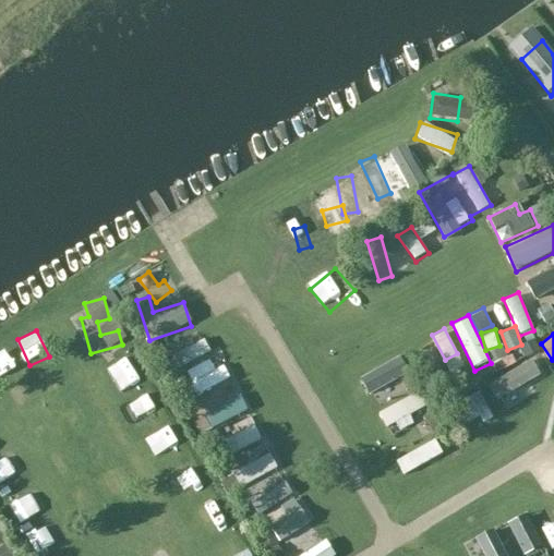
[(172,353),(181,372),(213,358),(204,338),(172,353)]
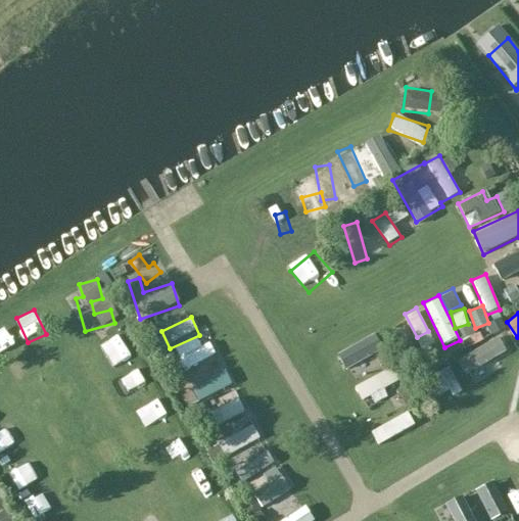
[(479,331),(460,339),(463,347),(483,339),(479,331)]
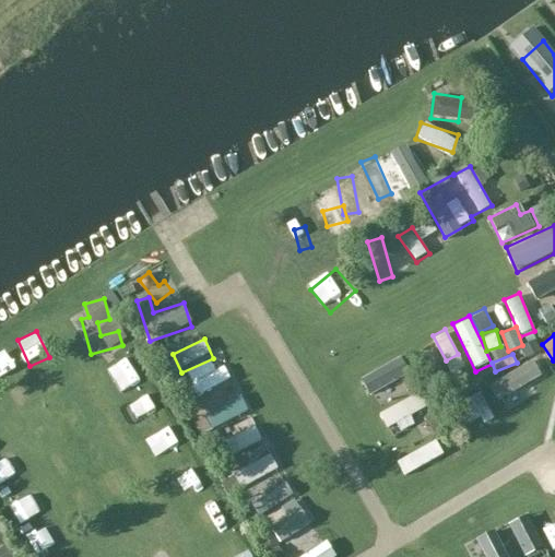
[(0,369),(0,383),(2,388),(20,375),(11,362),(0,369)]
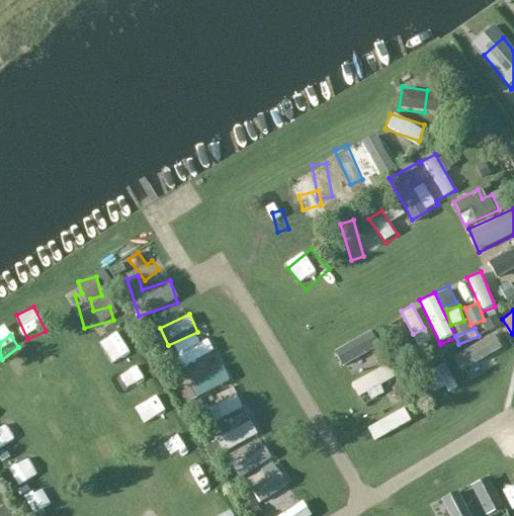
[(495,335),(450,352),(458,370),(502,353),(495,335)]
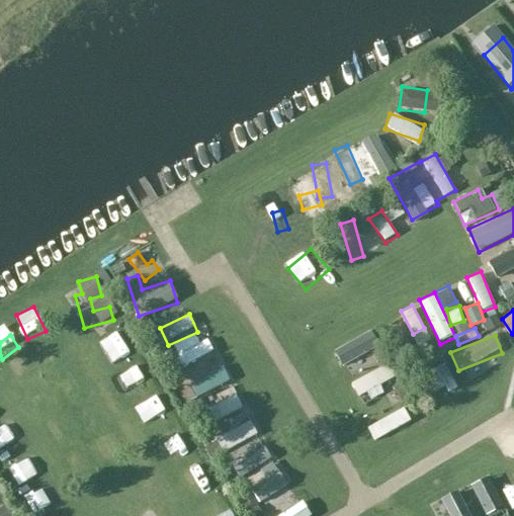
[(349,362),(374,351),(367,336),(342,347),(349,362)]
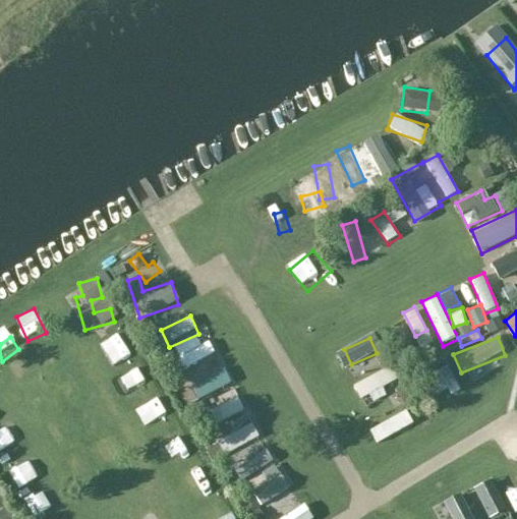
[(182,373),(217,358),(211,342),(175,357),(182,373)]
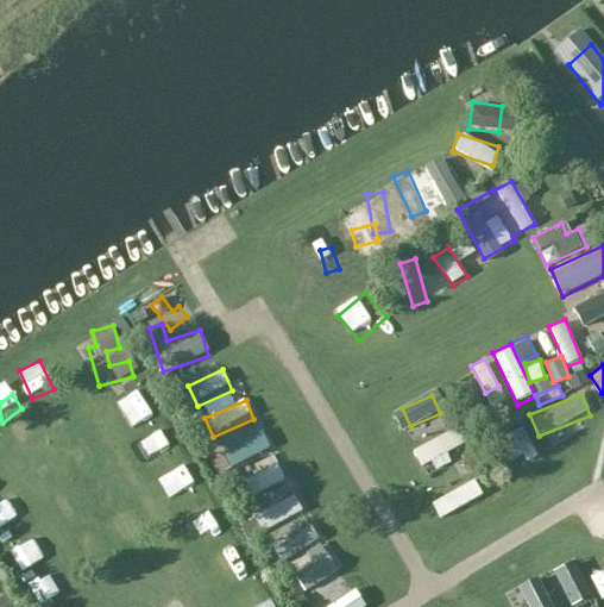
[(509,433),(526,464),(539,457),(523,426),(509,433)]
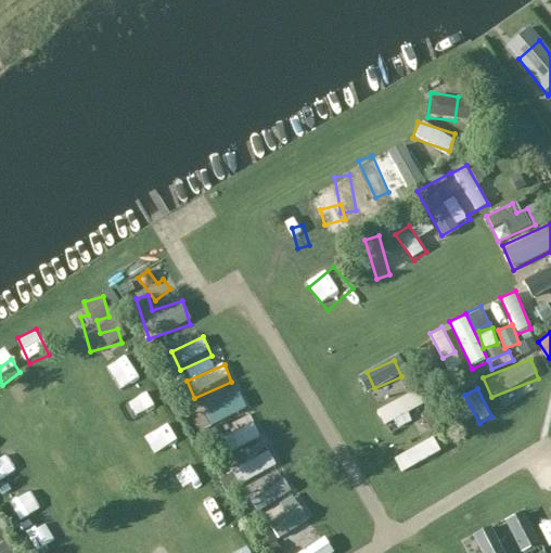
[(383,424),(425,409),(418,390),(376,406),(383,424)]
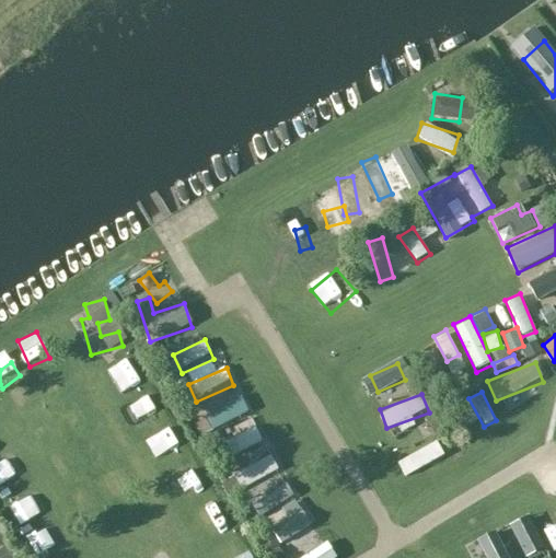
[(219,433),(251,417),(240,396),(208,413),(219,433)]
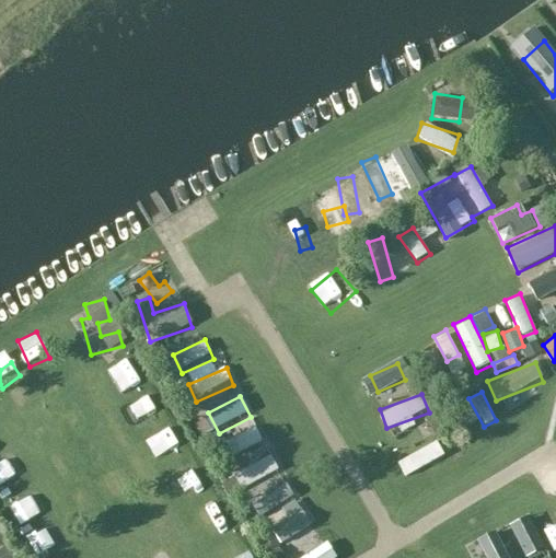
[(135,442),(146,441),(142,413),(131,414),(135,442)]
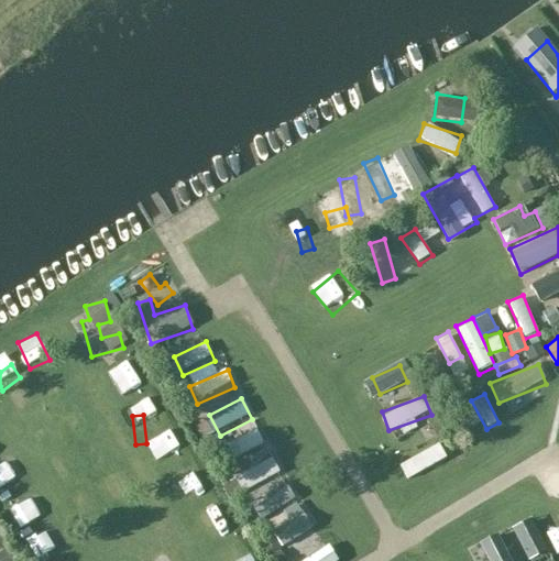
[(225,444),(234,463),(266,447),(256,428),(225,444)]
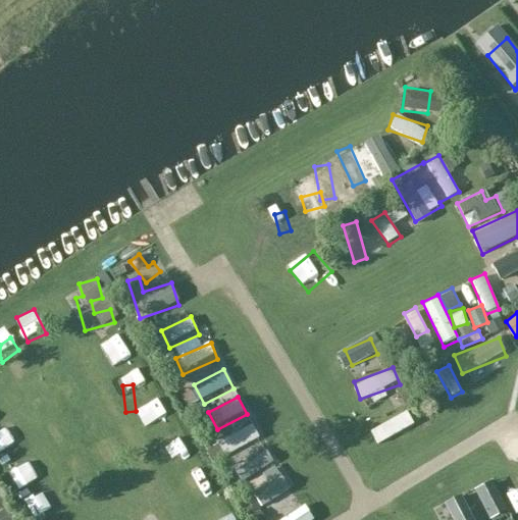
[(161,404),(151,408),(161,429),(170,425),(161,404)]
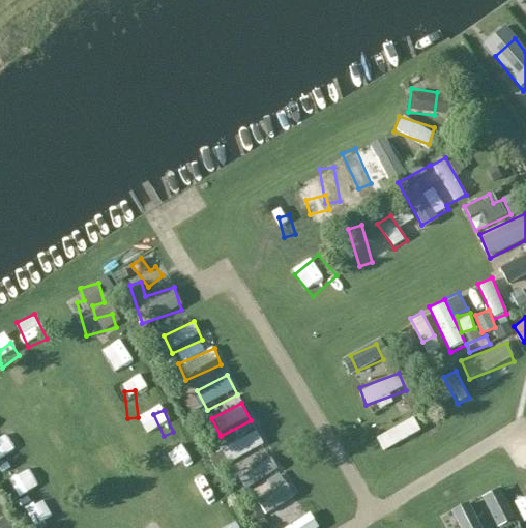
[(375,434),(384,453),(422,435),(413,415),(375,434)]
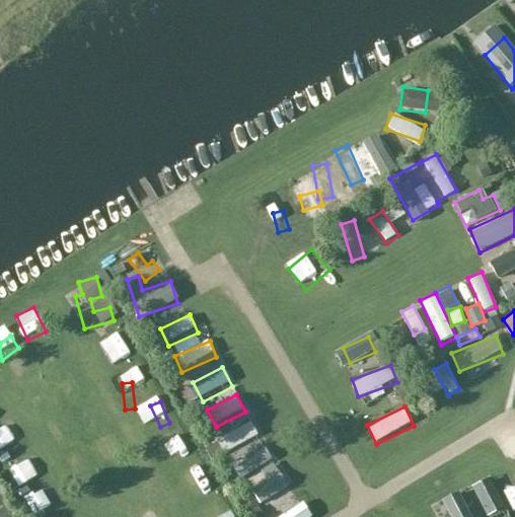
[(0,450),(15,441),(1,420),(0,421),(0,450)]
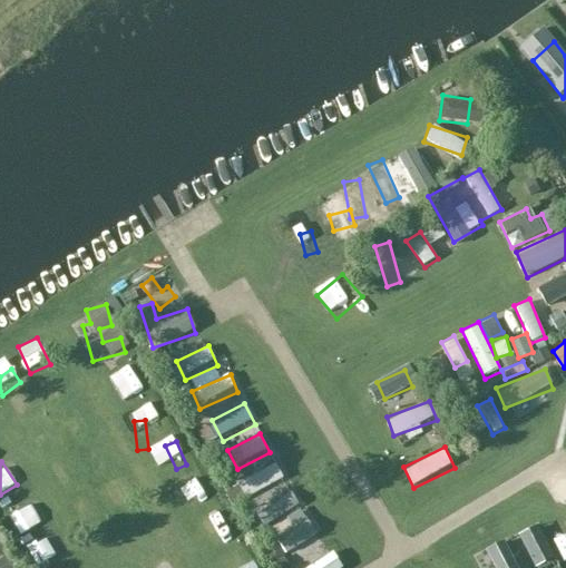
[(277,464),(238,481),(247,500),(285,483),(277,464)]
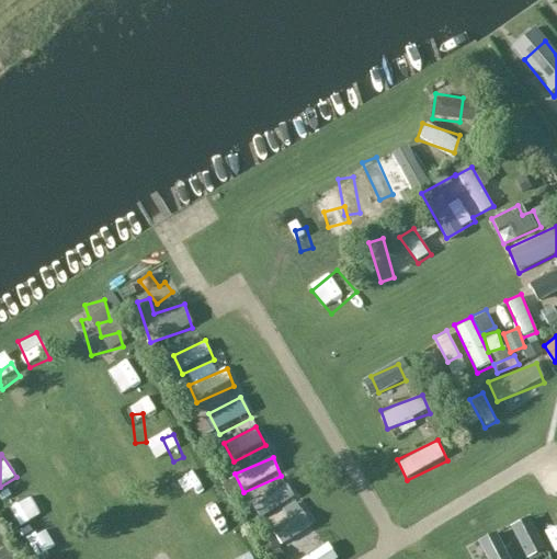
[(186,470),(178,477),(191,494),(200,488),(186,470)]
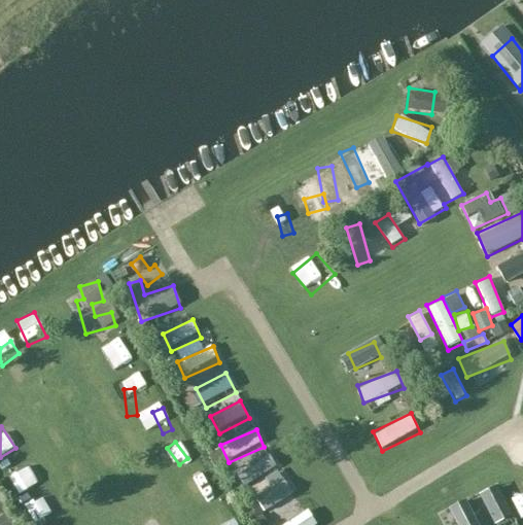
[(250,486),(278,473),(269,454),(241,467),(250,486)]
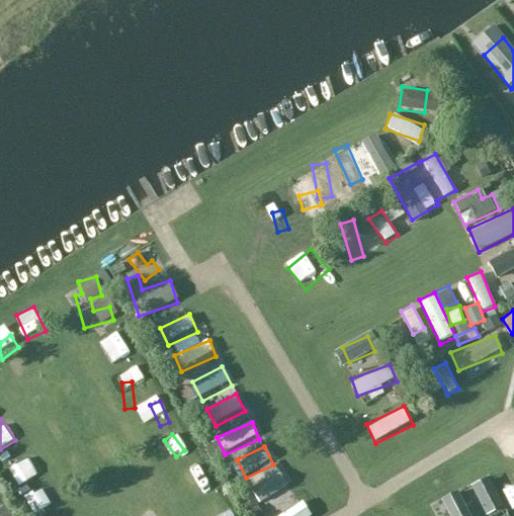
[(7,457),(11,480),(28,476),(24,454),(7,457)]
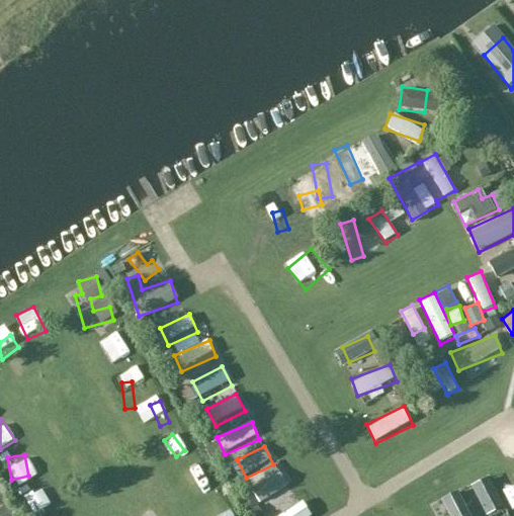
[(305,515),(280,465),(247,482),(254,498),(258,496),(262,505),(282,496),(288,510),(275,515),(305,515)]
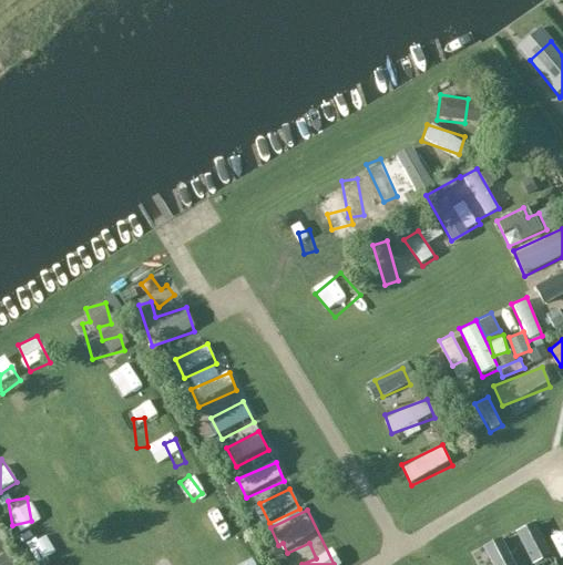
[(540,536),(550,554),(562,547),(552,530),(540,536)]
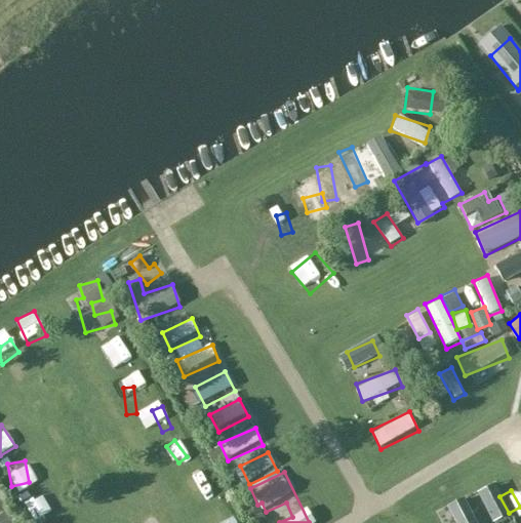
[(507,522),(497,495),(473,505),(479,522),(507,522)]
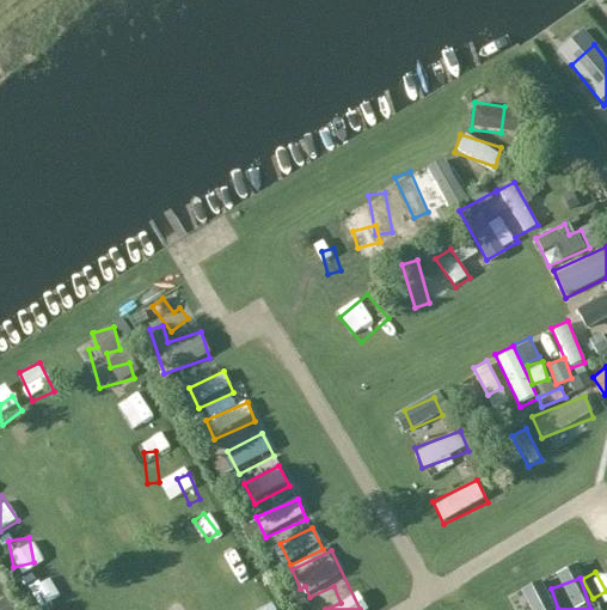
[(555,609),(544,589),(523,598),(528,609),(555,609)]
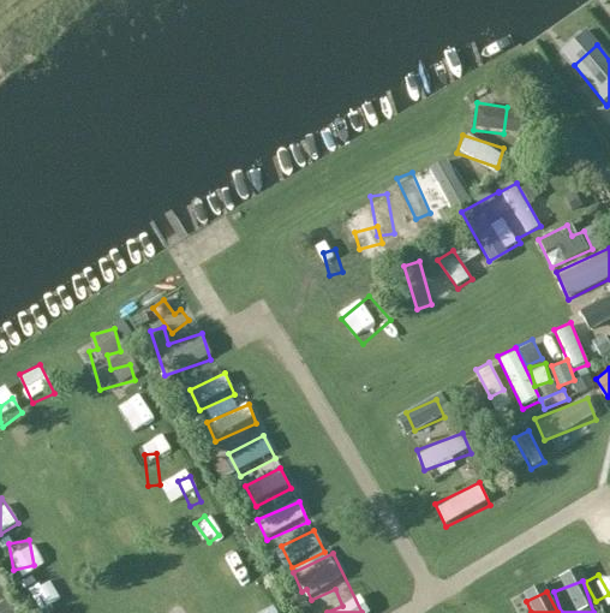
[(609,612),(609,597),(599,603),(604,612),(609,612)]
